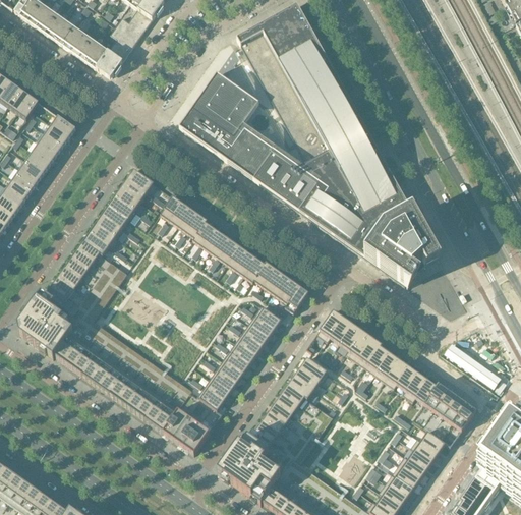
[(73,25),(57,14),(37,0),(20,0),(14,9),(62,43),(73,25)]
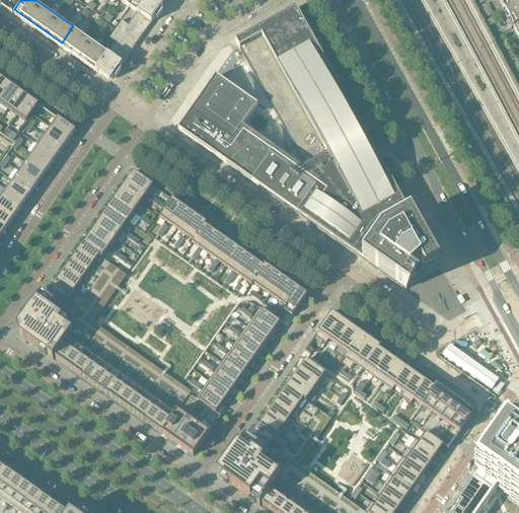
[(163,0),(127,0),(137,7),(128,19),(122,15),(116,23),(137,39),(161,3),(163,0)]
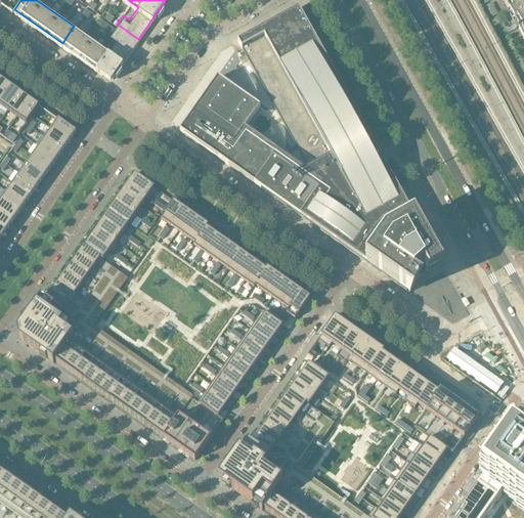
[(486,1),(492,11),(497,8),(493,0),(488,0),(486,1)]
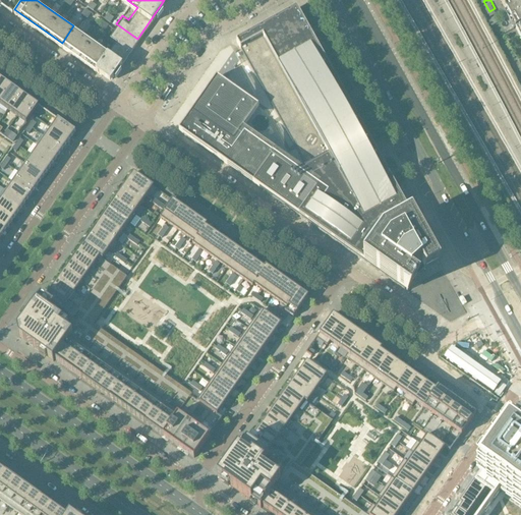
[(504,0),(516,21),(520,18),(520,0),(504,0)]
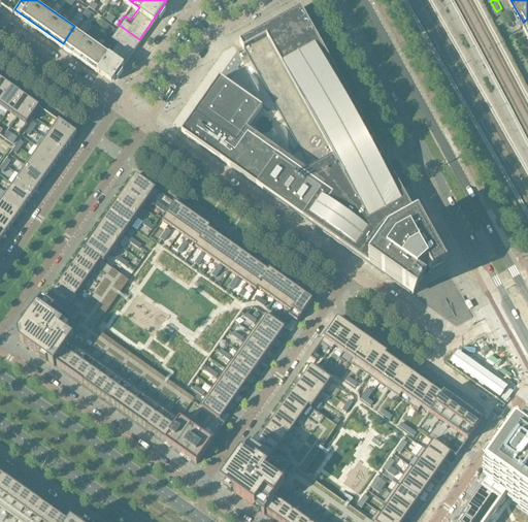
[(301,3),(239,37),(310,164),(307,166),(248,124),(262,103),(220,72),(182,127),(414,291),(423,278),(430,270),(444,262),(301,3)]
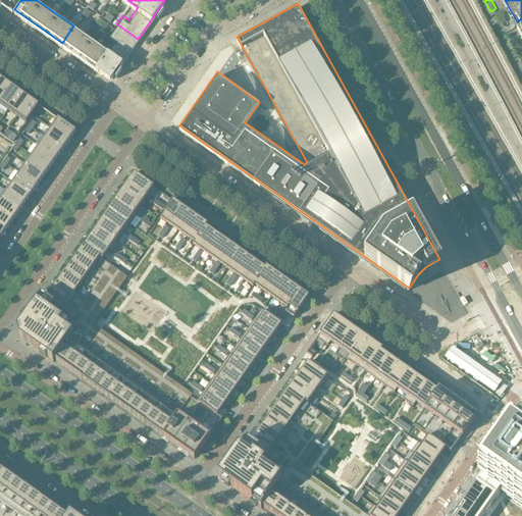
[(500,16),(497,11),(489,15),(492,20),(500,16)]
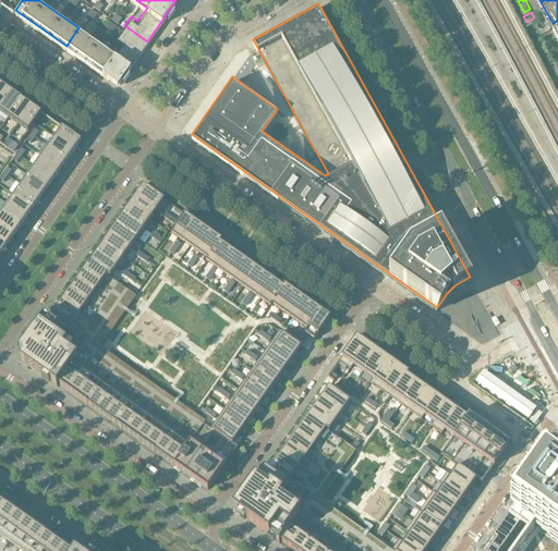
[(118,83),(147,41),(124,25),(118,35),(124,39),(116,53),(79,27),(67,46),(118,83)]
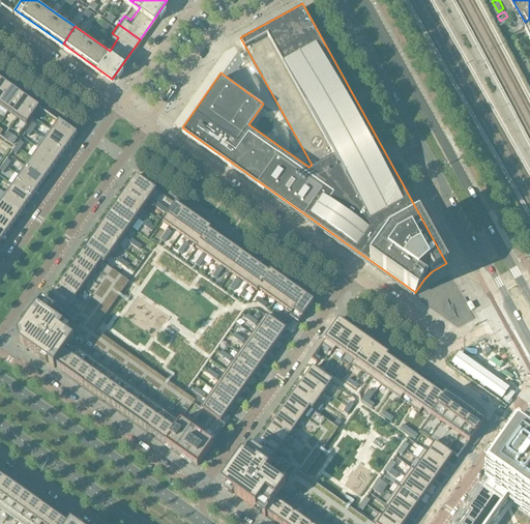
[(2,76),(0,78),(0,97),(11,82),(2,76)]
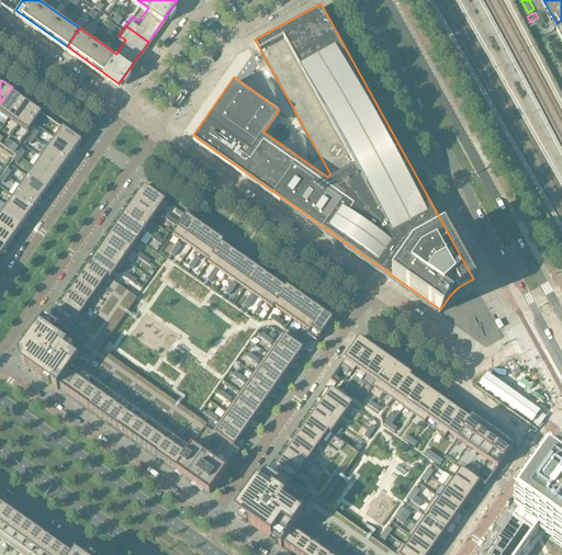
[(12,87),(0,103),(0,106),(8,113),(22,93),(12,87)]
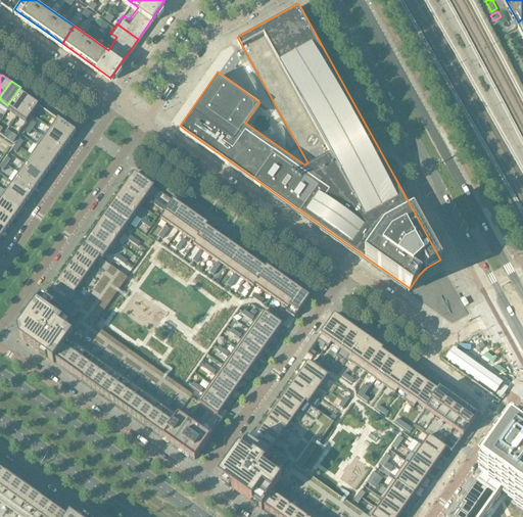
[(20,87),(7,105),(16,111),(30,94),(20,87)]
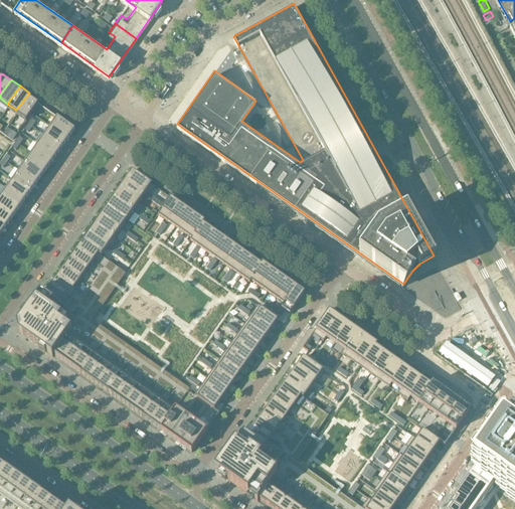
[(29,93),(16,110),(26,116),(31,108),(38,99),(29,93)]
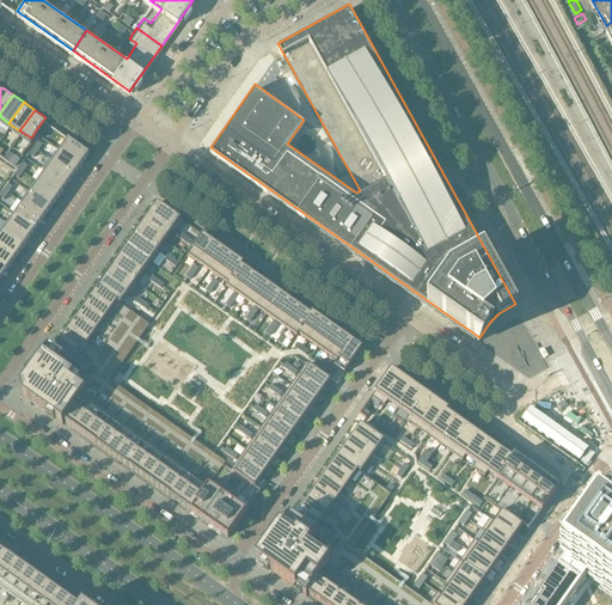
[(68,134),(60,145),(81,159),(89,148),(68,134)]
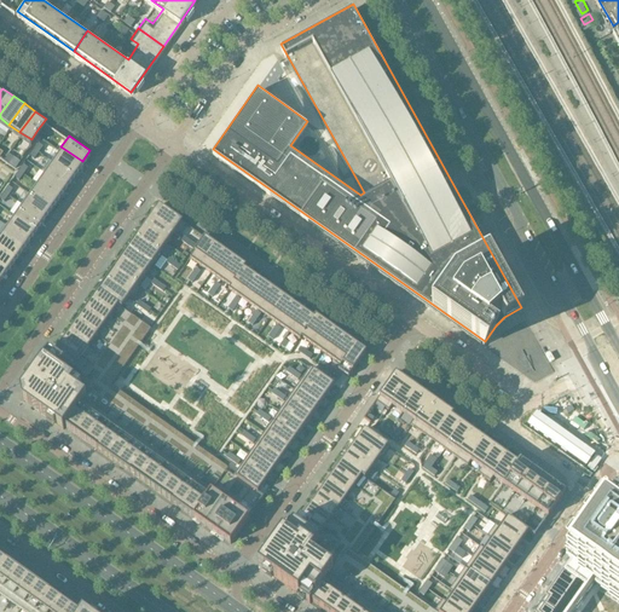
[(61,146),(53,157),(74,172),(82,161),(61,146)]
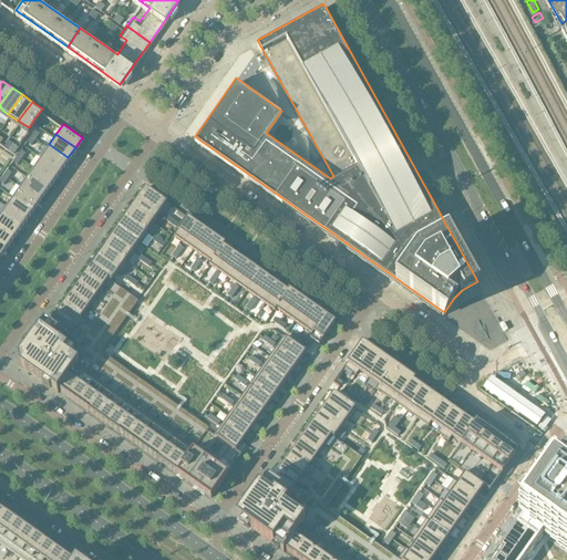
[(45,142),(39,151),(42,153),(61,167),(68,157),(49,144),(45,142)]
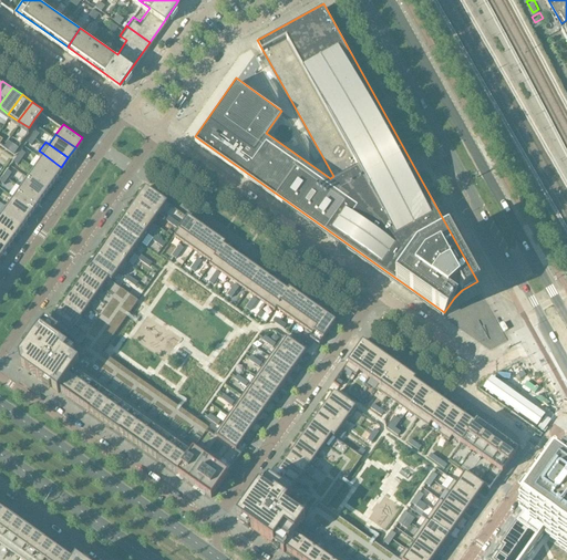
[(42,153),(35,163),(54,177),(61,167),(42,153)]
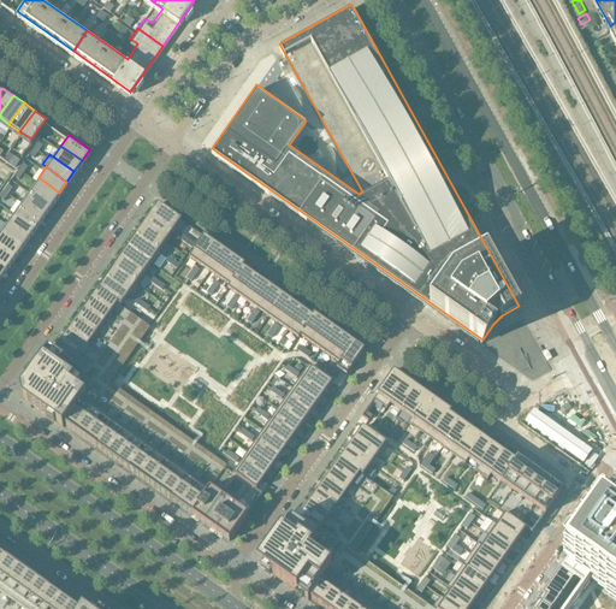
[(39,177),(30,188),(52,202),(59,193),(39,177)]
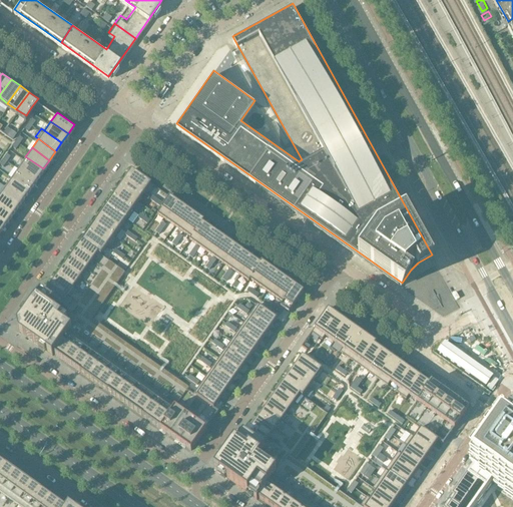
[(21,153),(15,162),(36,177),(43,168),(25,156),(21,153)]
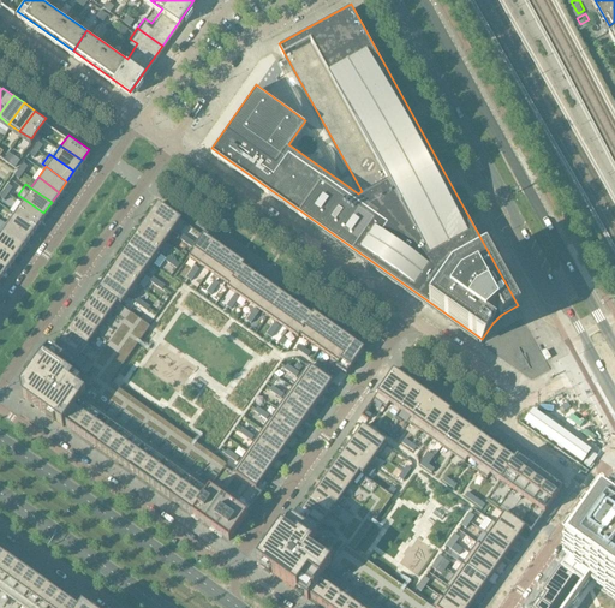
[(18,195),(11,206),(16,209),(36,224),(43,213),(18,195)]
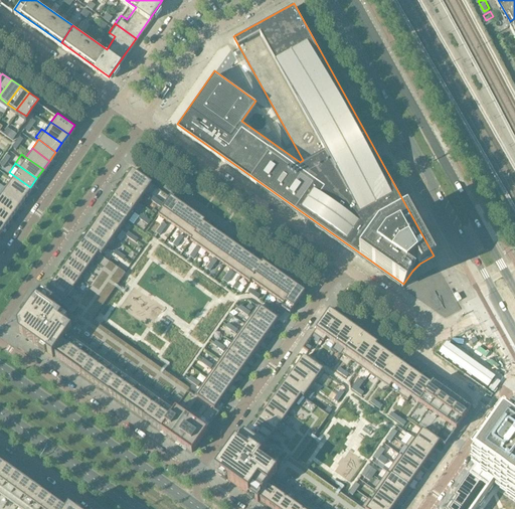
[(132,165),(126,175),(145,188),(145,189),(149,192),(149,191),(156,182),(132,165)]
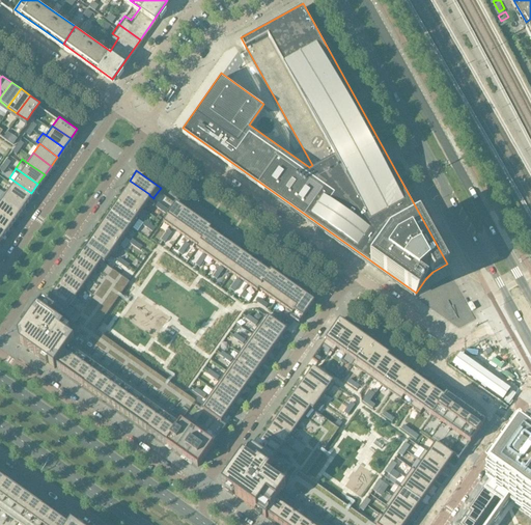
[(7,189),(7,190),(25,202),(31,193),(14,181),(7,189)]
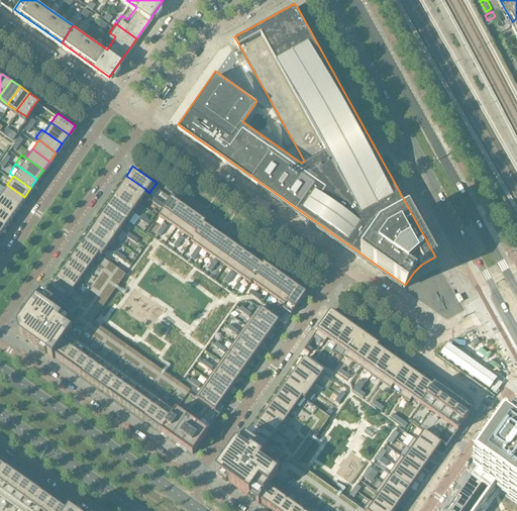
[(126,176),(120,185),(139,198),(145,190),(145,189),(126,176)]
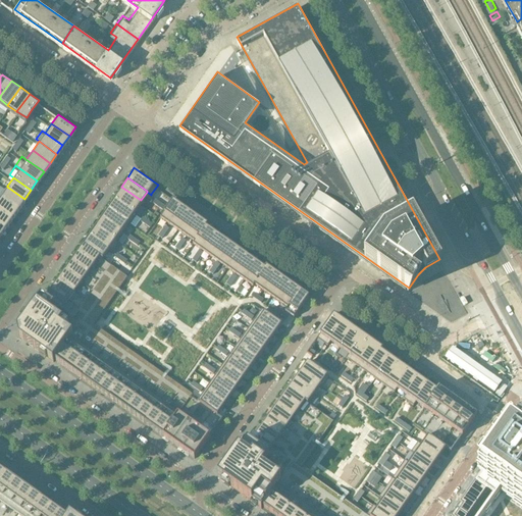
[(5,185),(0,191),(0,195),(18,208),(24,199),(7,187),(7,186),(5,185)]
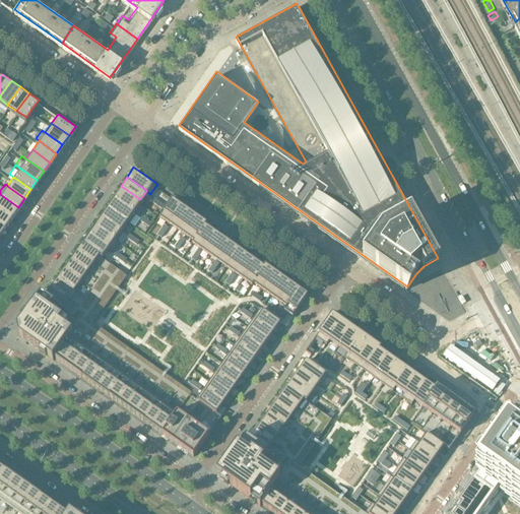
[(121,186),(114,194),(134,208),(140,199),(121,186)]
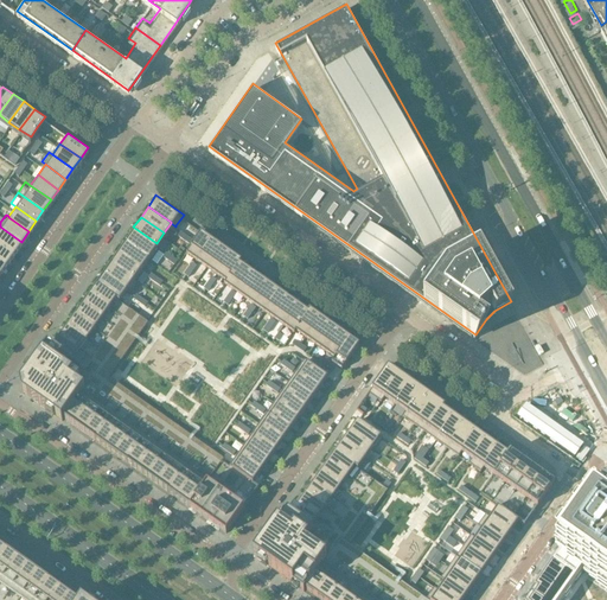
[(0,227),(0,242),(13,251),(21,242),(0,227)]
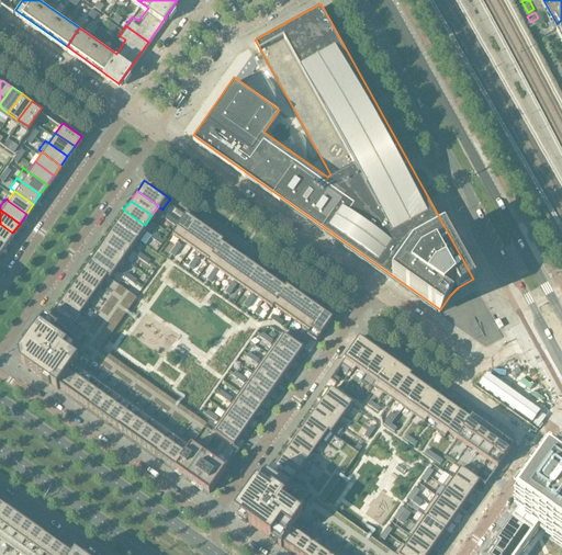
[(123,210),(116,219),(141,236),(147,226),(145,225),(123,210)]
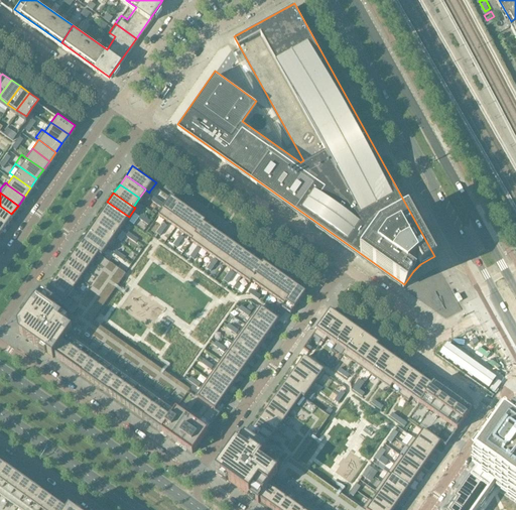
[(164,202),(158,211),(167,217),(179,199),(170,193),(164,202)]
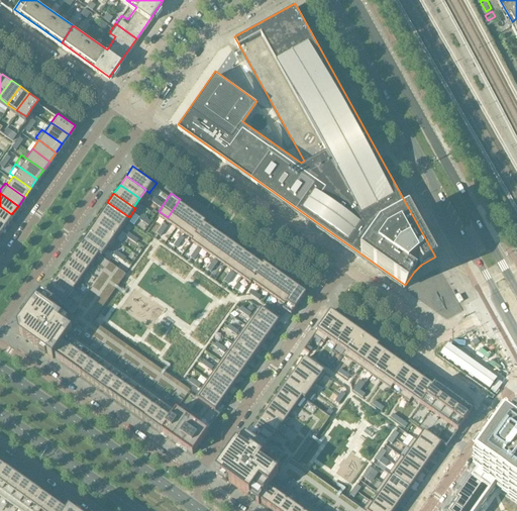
[(180,199),(168,217),(176,223),(189,205),(180,199)]
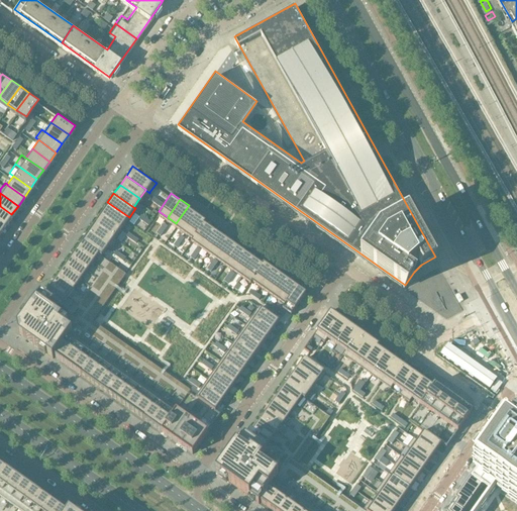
[(107,202),(101,211),(122,226),(129,217),(107,202)]
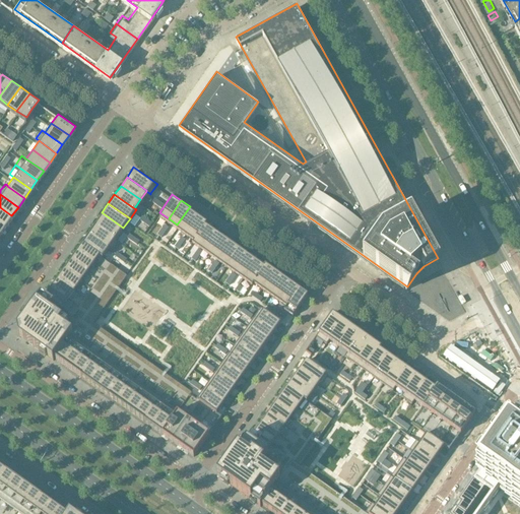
[(190,206),(177,225),(185,231),(198,212),(190,206)]
